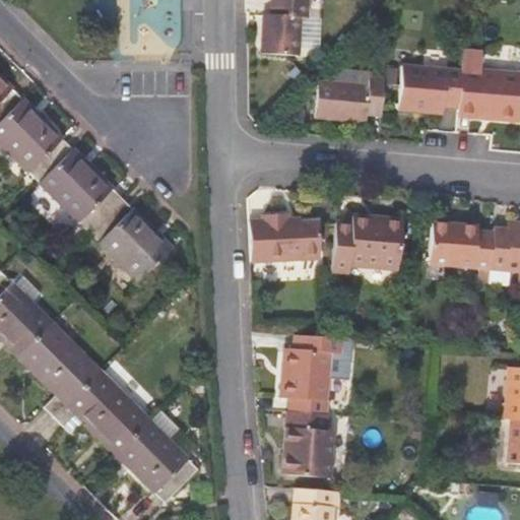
[(299,17),(305,17),(305,0),(269,0),(269,16),(261,16),(260,55),(297,57),(298,52),(299,17)]
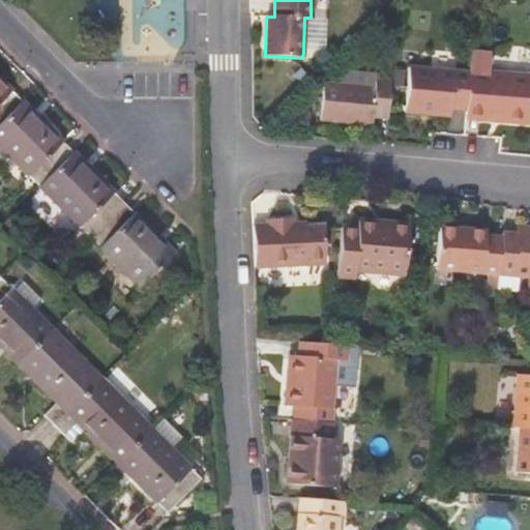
[(321,19),(311,18),(304,18),(303,53),(318,54),(321,19)]
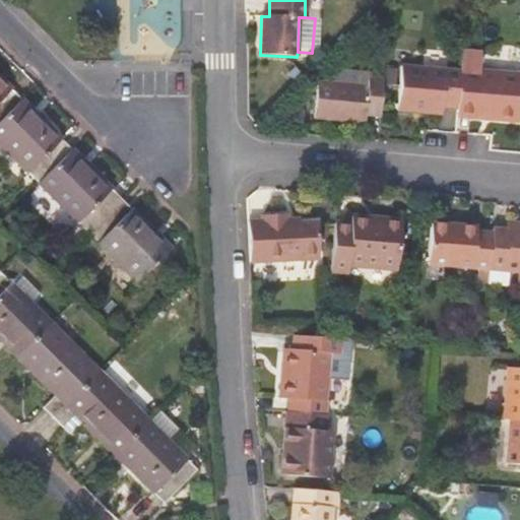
[(443,106),(458,107),(461,74),(403,69),(399,112),(442,116),(443,106)]
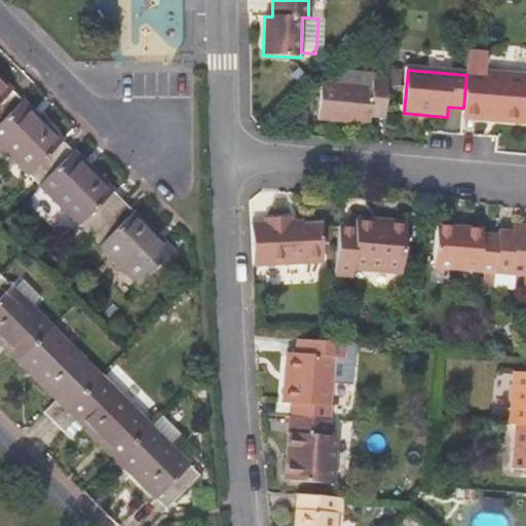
[(525,80),(466,75),(463,108),(479,110),(478,116),(525,121),(525,80)]
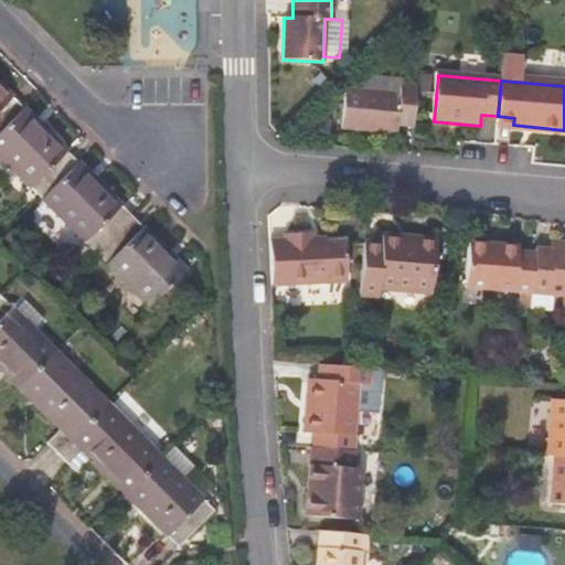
[(0,83),(0,119),(19,102),(0,83)]
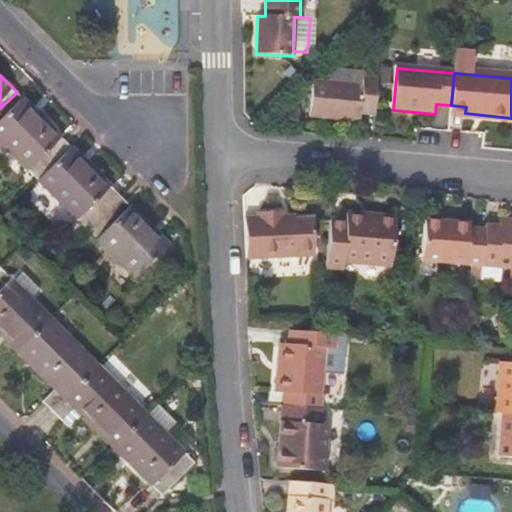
[(361,114),(376,115),(379,79),(364,77),(363,85),(314,80),(311,116),(360,121),(361,114)]
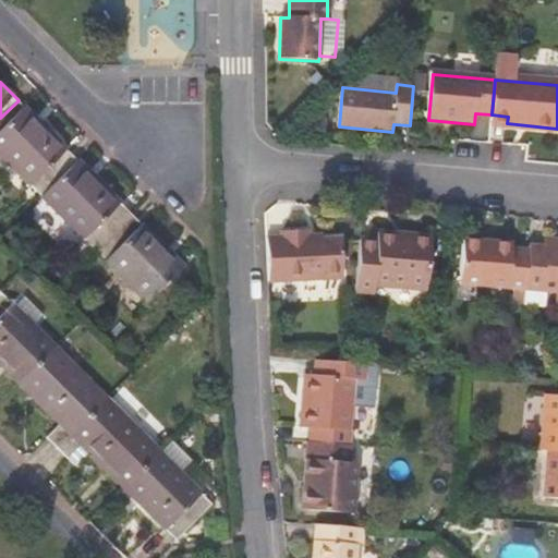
[(72,155),(19,100),(0,118),(0,158),(34,193),(72,155)]
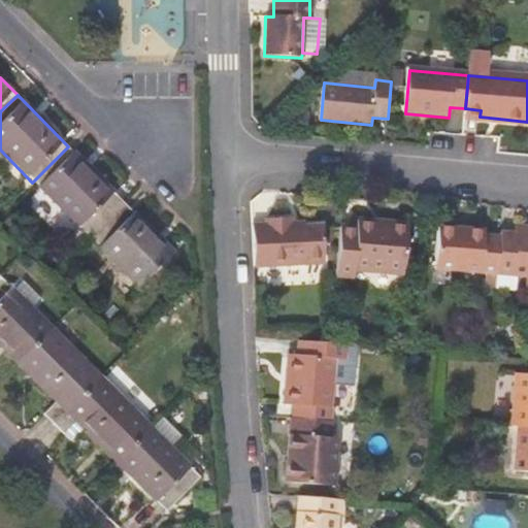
[(119,196),(68,146),(32,183),(83,233),(119,196)]
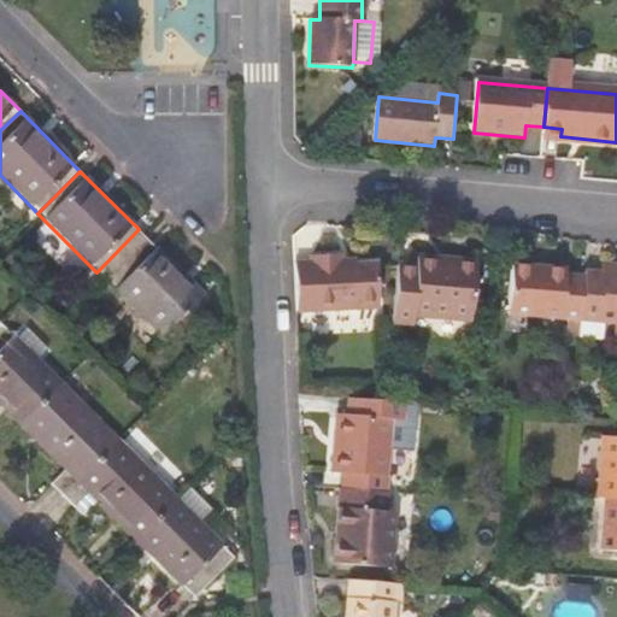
[(198,288),(139,229),(97,272),(157,330),(198,288)]
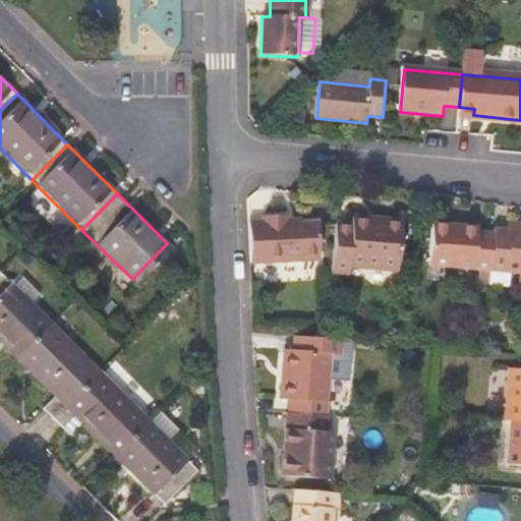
[(261,217),(249,217),(251,258),(251,259),(315,255),(314,219),(284,220),(284,212),(261,213),(261,217)]
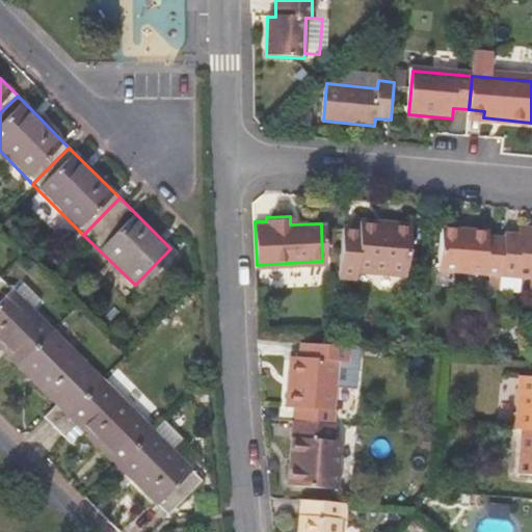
[(358,229),(343,227),(338,277),(353,278),(354,271),(403,274),(407,225),(358,221),(358,229)]
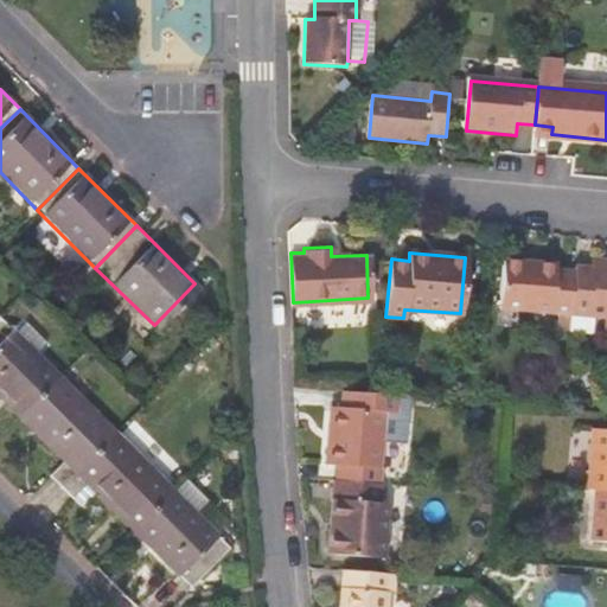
[(606,263),(606,264),(606,260),(588,257),(588,266),(575,264),(575,272),(572,313),(600,315),(606,315),(606,263)]
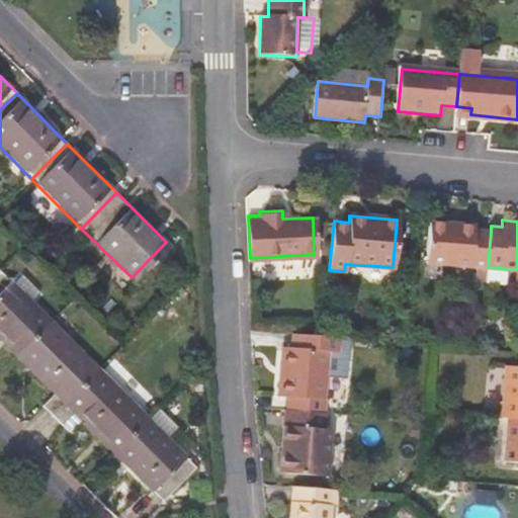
[(422,262),(488,267),(491,232),(471,230),(472,225),(426,221),(422,262)]
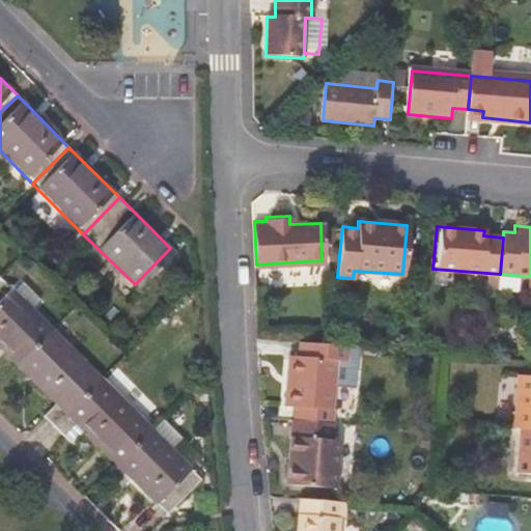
[(0,346),(12,359),(46,325),(0,279),(0,346)]
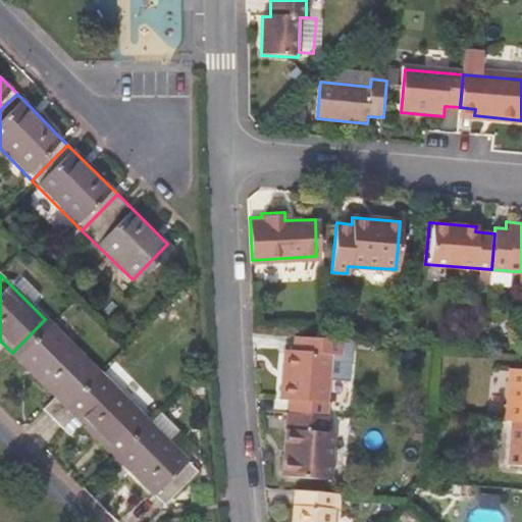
[(48,415),(95,368),(45,319),(12,353),(51,392),(38,405),(48,415)]
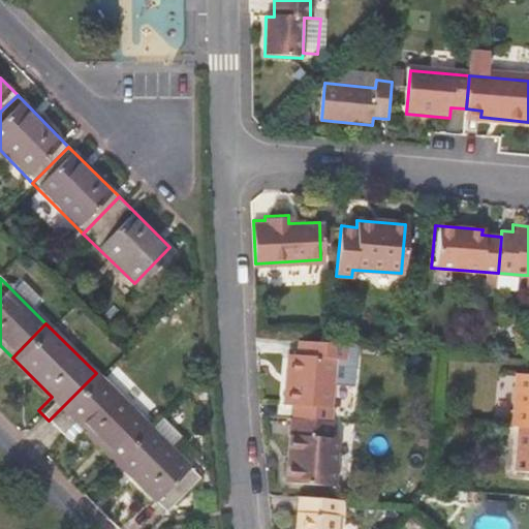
[(348,362),(349,346),(331,344),(300,341),(299,358),(288,356),(284,405),(332,409),(336,361),(348,362)]
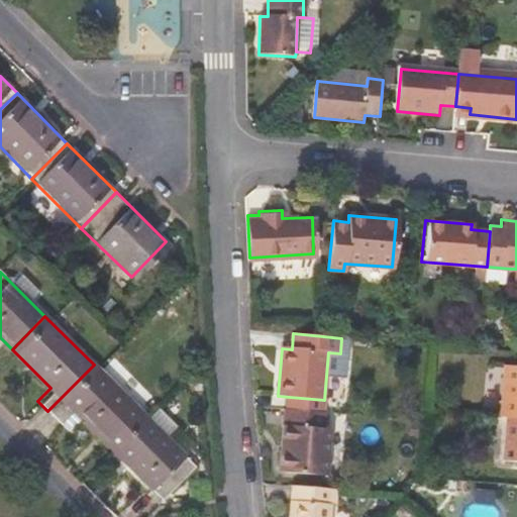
[(109,446),(142,413),(94,365),(47,411),(58,420),(71,408),(109,446)]
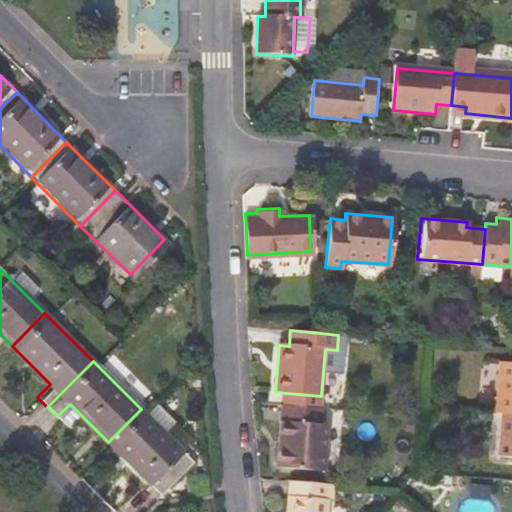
[(511,368),(501,368),(497,414),(501,414),(511,415),(511,368)]
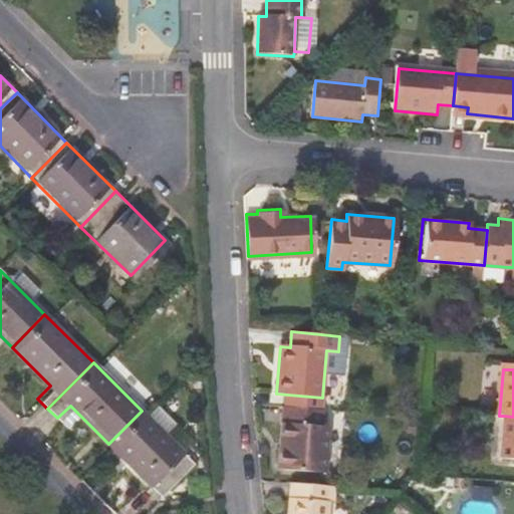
[(321,425),(321,411),(280,407),(276,468),(325,472),(328,426),(321,425)]
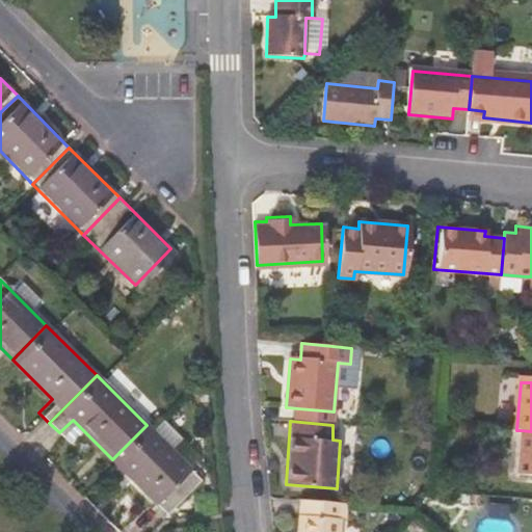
[(197,475),(147,425),(112,459),(163,509),(197,475)]
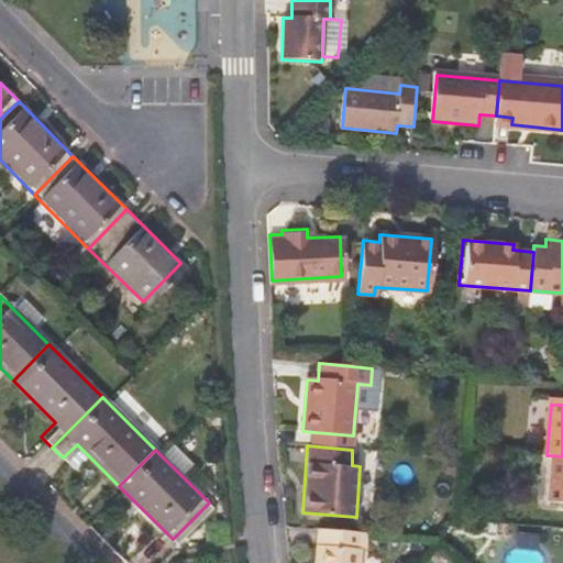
[(562,504),(562,456),(551,455),(548,503),(562,504)]
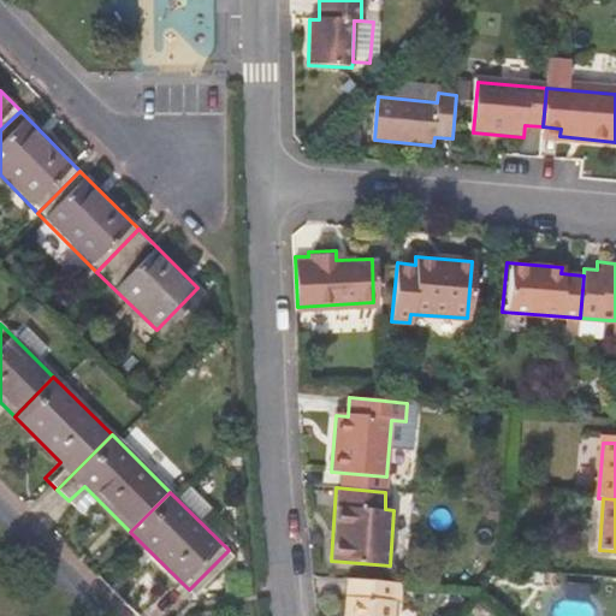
[(400,602),(402,584),(347,579),(343,615),(391,615),(392,600),(400,602)]
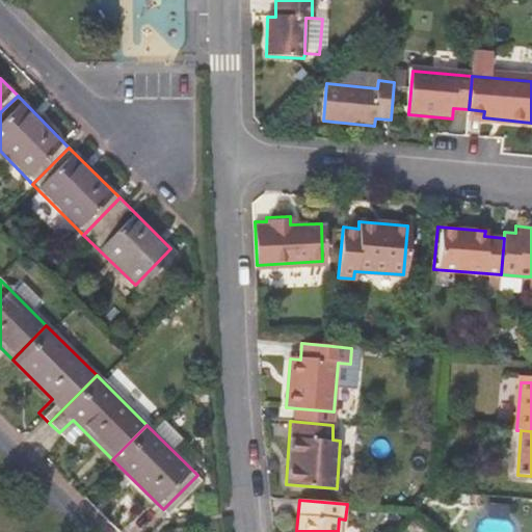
All buildings are outlined.
